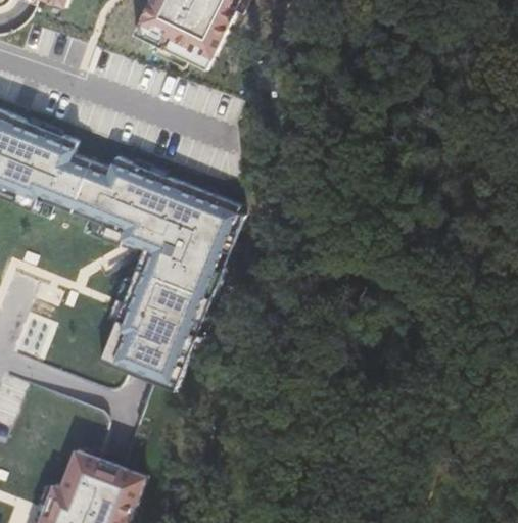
[(24,0),(59,14),(64,0),(163,0),(149,37),(214,62),(235,0),(24,0)]
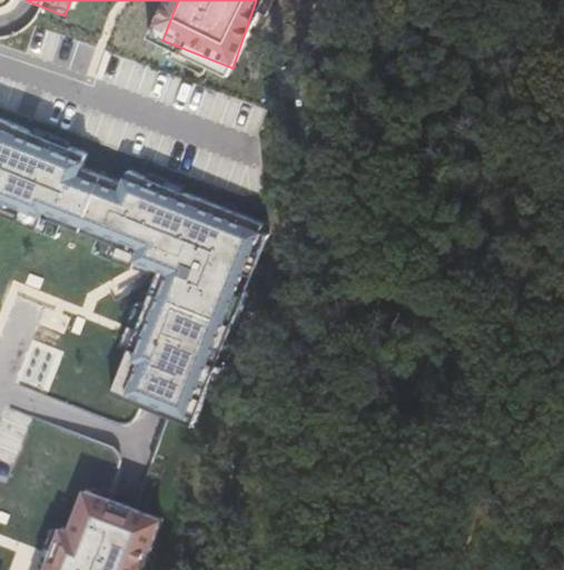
[(147,176),(128,168),(122,183),(81,166),(87,151),(67,144),(66,147),(31,134),(32,130),(0,116),(0,204),(19,212),(17,219),(43,229),(49,216),(110,242),(105,255),(131,265),(135,258),(166,271),(157,291),(150,288),(134,328),(129,340),(109,391),(137,402),(151,409),(190,424),(268,233),(260,229),(264,223),(181,190),(179,194),(146,179),(147,176)]
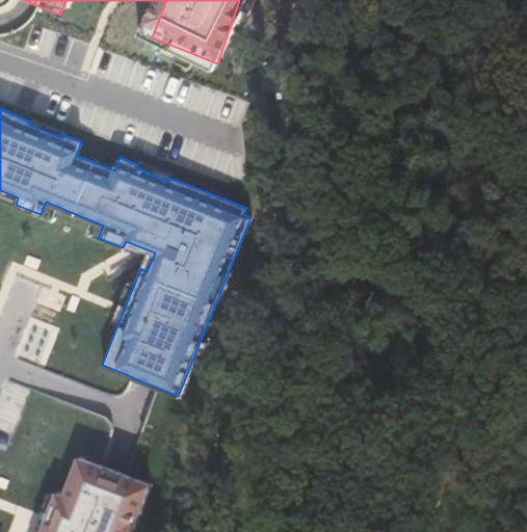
[(62,134),(30,122),(29,125),(61,137),(62,134)]
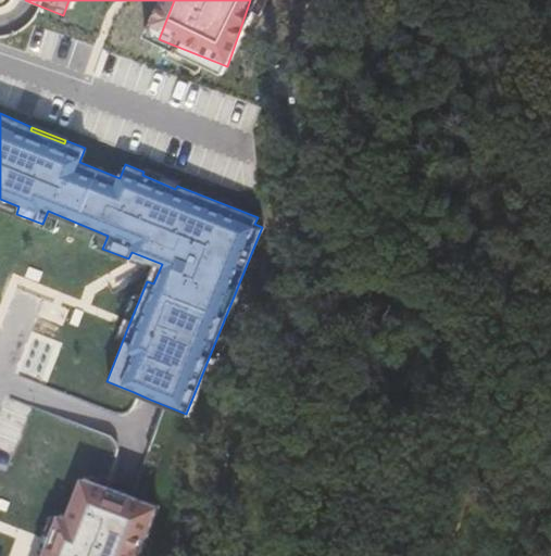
[(19,206),(0,199),(0,206),(16,214),(19,206)]
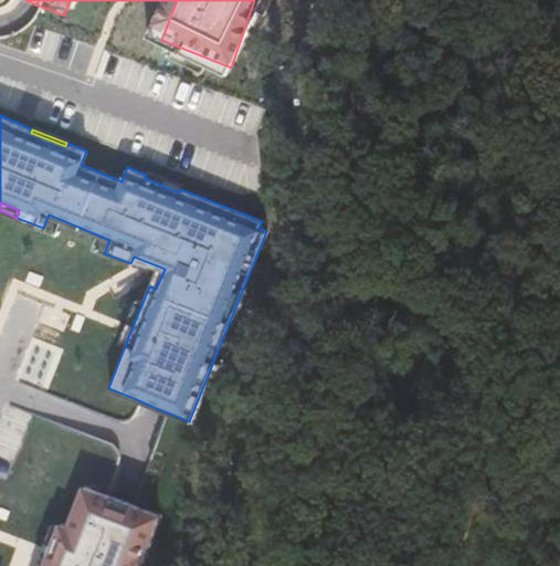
[(165,269),(134,257),(130,263),(147,270),(155,273),(149,286),(156,289),(165,269)]
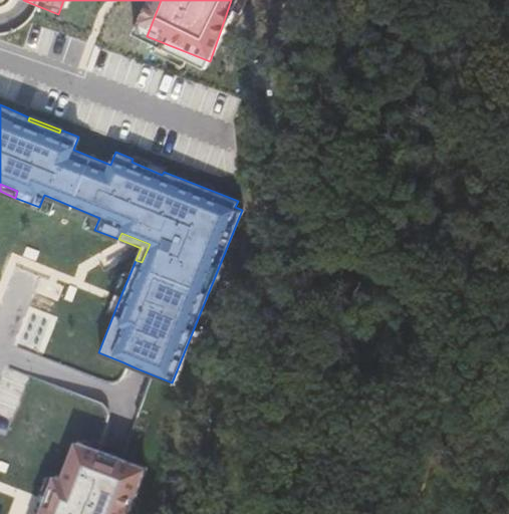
[(121,513),(141,466),(104,452),(92,448),(72,440),(58,477),(52,474),(43,498),(36,513),(121,513)]
